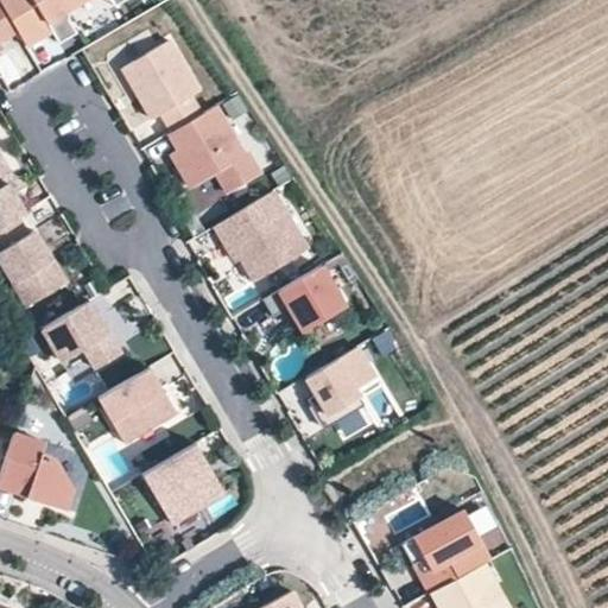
[(0,0),(0,39),(17,30),(0,0)]
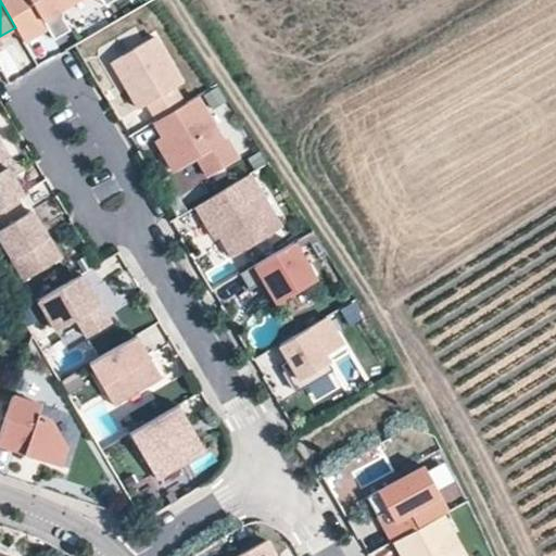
[(0,0),(15,27),(24,42),(48,29),(50,33),(66,23),(63,19),(64,5),(74,0),(0,0)]
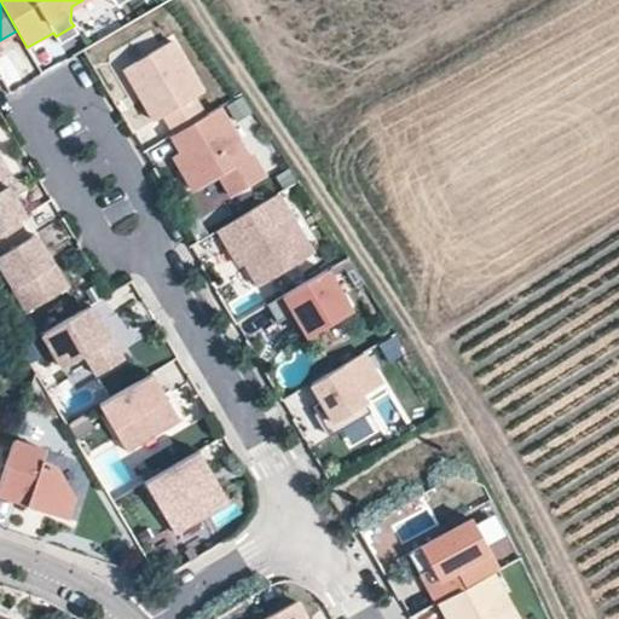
[(74,25),(56,36),(59,45),(79,34),(74,25)]
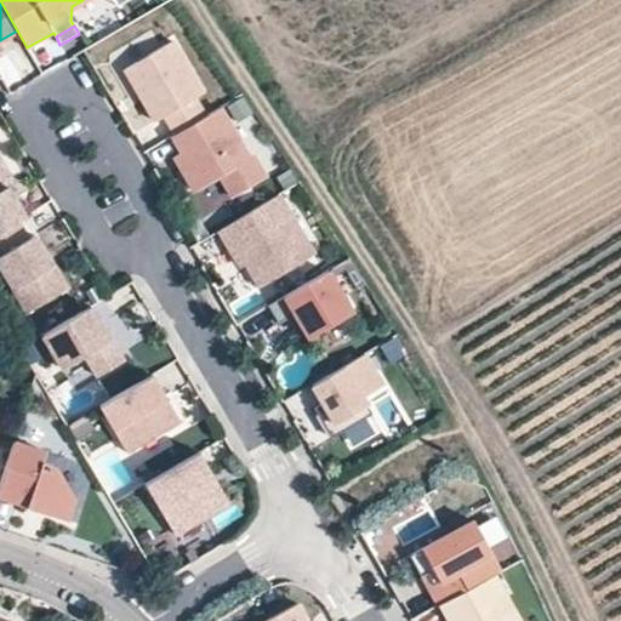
[(204,93),(174,41),(125,69),(155,121),(165,115),(176,135),(205,117),(195,98),(204,93)]
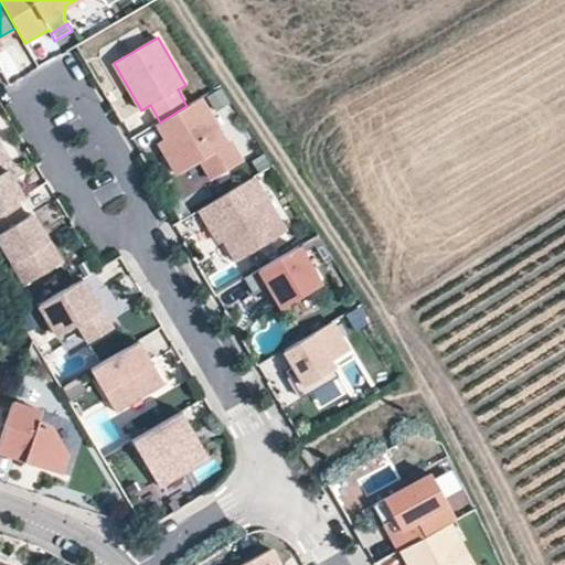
[(227,144),(201,98),(187,106),(160,123),(157,124),(164,138),(158,142),(178,174),(201,161),(212,180),(242,162),(231,142),(227,144)]
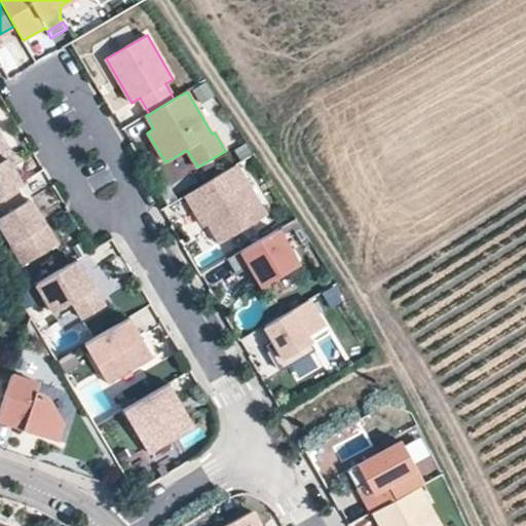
[(11,156),(0,136),(0,195),(14,187),(21,183),(6,159),(11,156)]
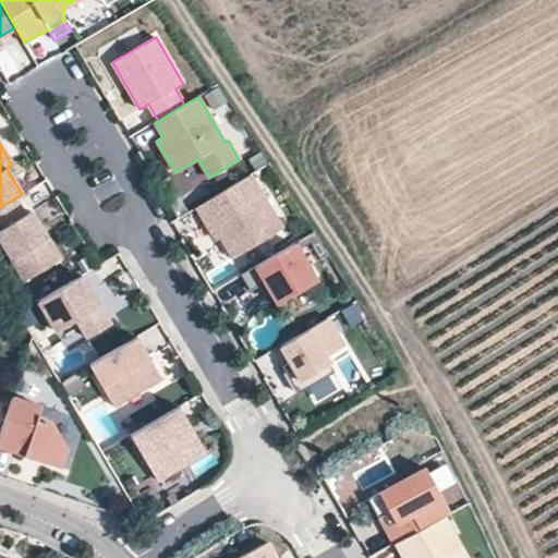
[(281,229),(250,176),(197,207),(206,223),(210,221),(220,237),(232,258),(281,229)]
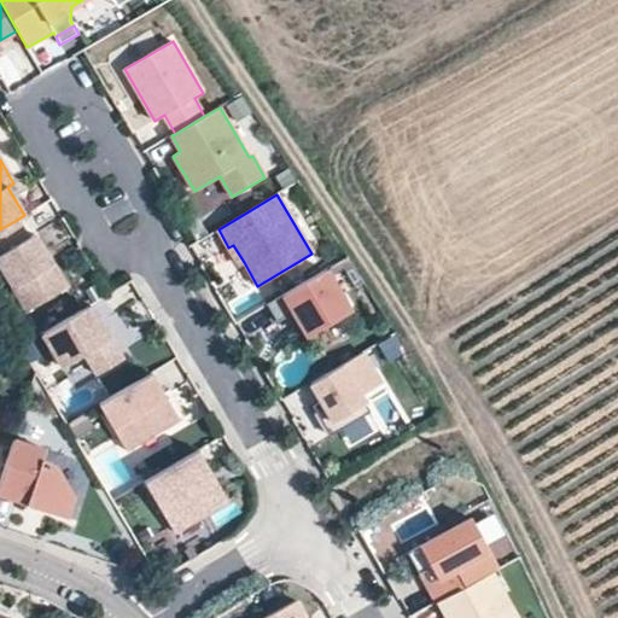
[(65,287),(34,234),(28,238),(17,220),(0,229),(0,266),(27,312),(65,287)]
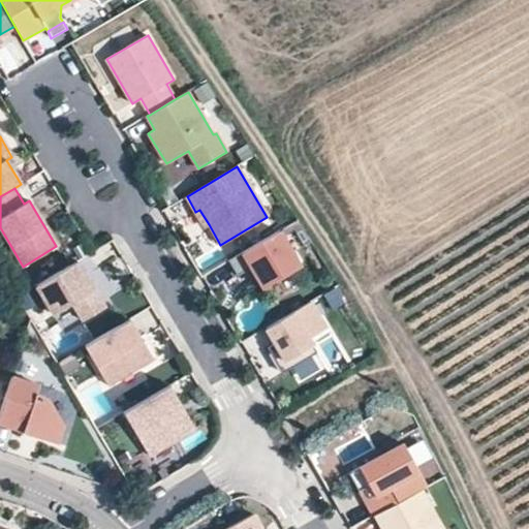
[(205,227),(209,224),(199,210),(195,212),(205,227)]
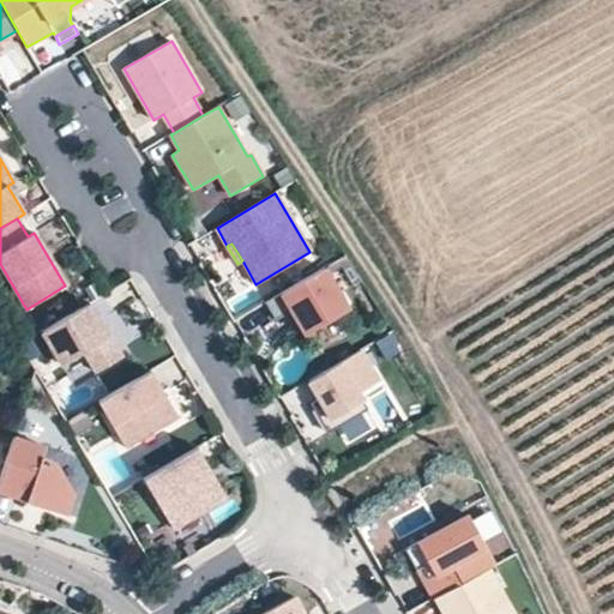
[(349,309),(324,268),(264,304),(275,320),(284,315),(290,312),(299,325),(305,336),(349,309)]
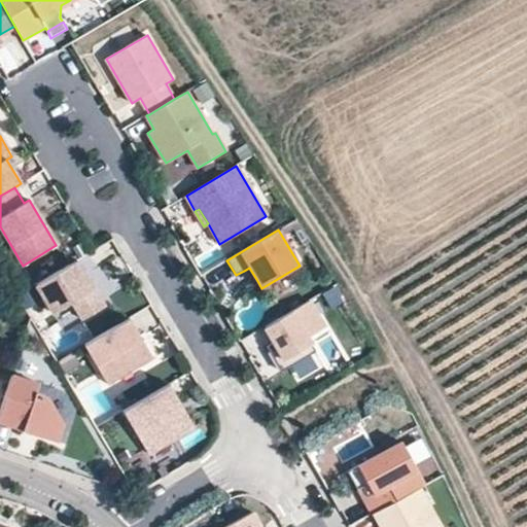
[(100,310),(72,262),(30,286),(47,316),(67,305),(77,323),(100,310)]
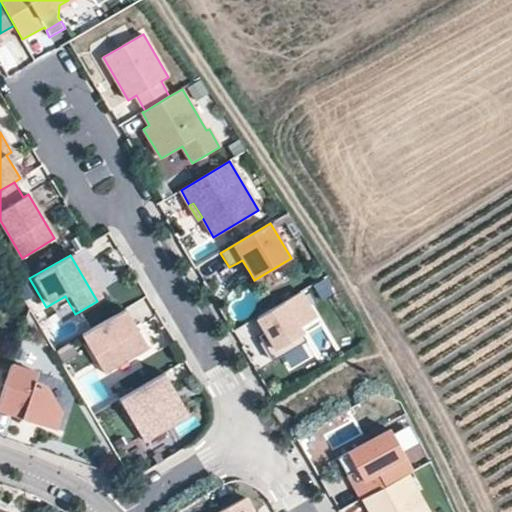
[(249,271),(242,260),(237,263),(244,274),(249,271)]
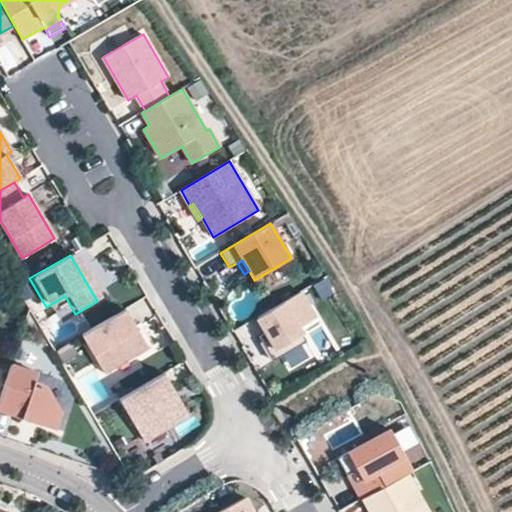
[(315,317),(300,292),(257,317),(266,332),(259,336),(274,360),(307,341),(299,327),(315,317)]
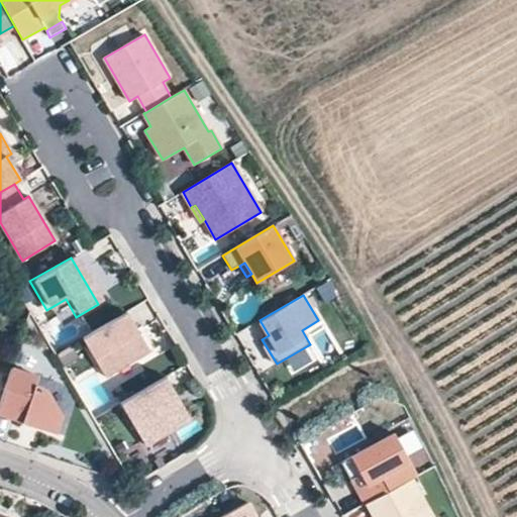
[(149,349),(126,311),(83,337),(106,376),(149,349)]
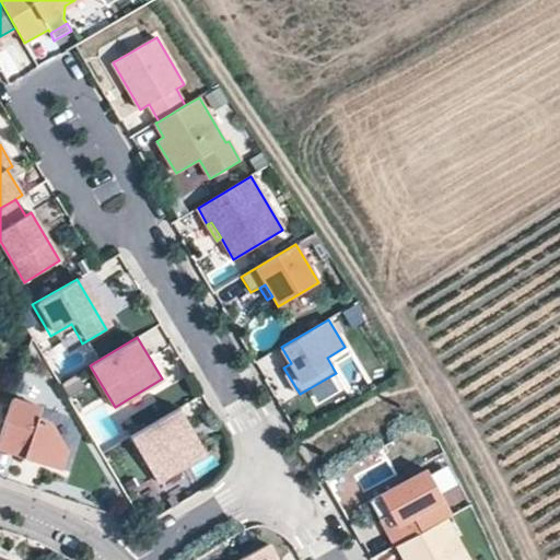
[(67,450),(48,418),(38,416),(41,407),(12,398),(0,433),(0,448),(60,468),(67,450)]
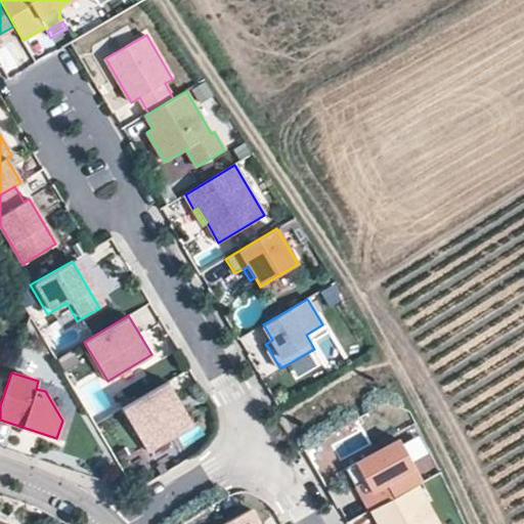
[(193,424),(167,381),(122,407),(147,450),(193,424)]
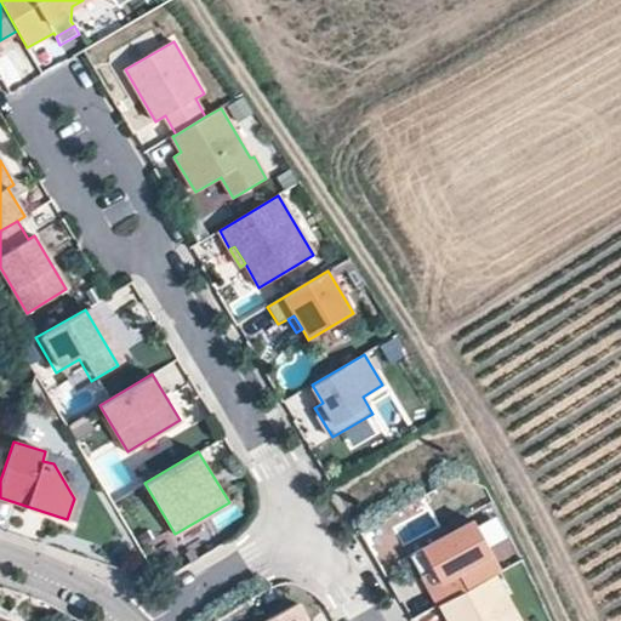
[(490,552),(473,520),(410,556),(421,576),(422,575),(427,573),(433,584),(428,586),(439,604),(440,604),(494,575),(500,571),(489,552),(490,552)]
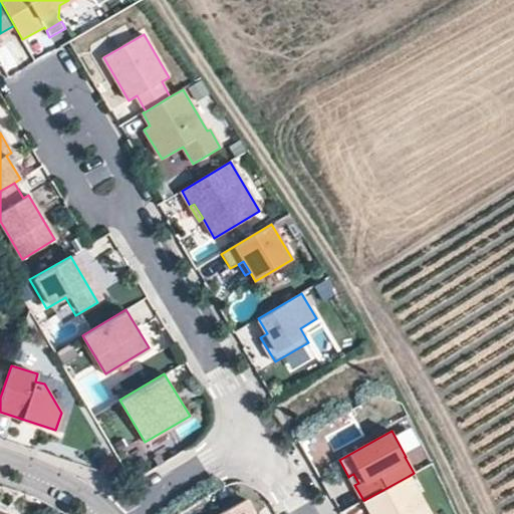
[(358,483),(353,474),(349,476),(354,485),(358,483)]
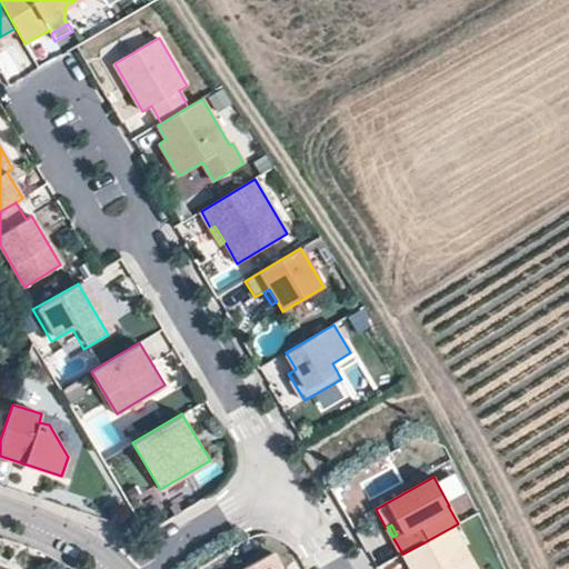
[(475,568),(452,527),(403,553),(411,568),(475,568)]
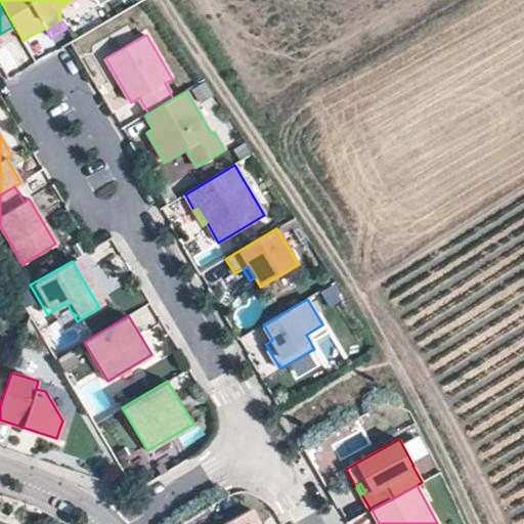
[(259,523),(251,508),(220,523),(259,523)]
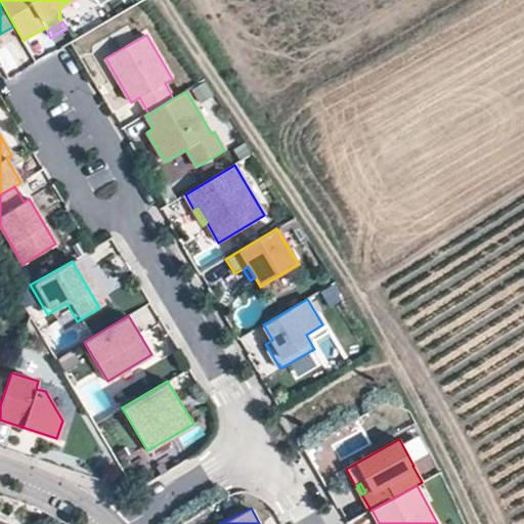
All buildings are outlined.
